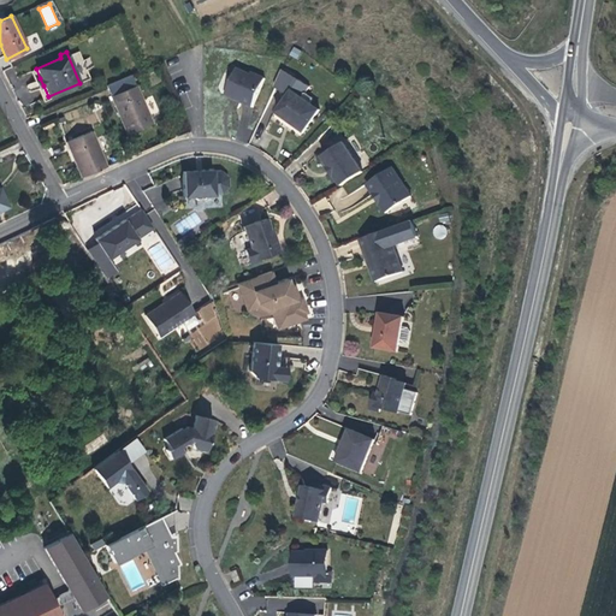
[(253,75),(238,67),(237,71),(229,73),(232,81),(225,95),(230,96),(234,99),(237,98),(240,99),(238,101),(241,102),(243,98),(250,101),(261,76),(254,72),(253,75)]
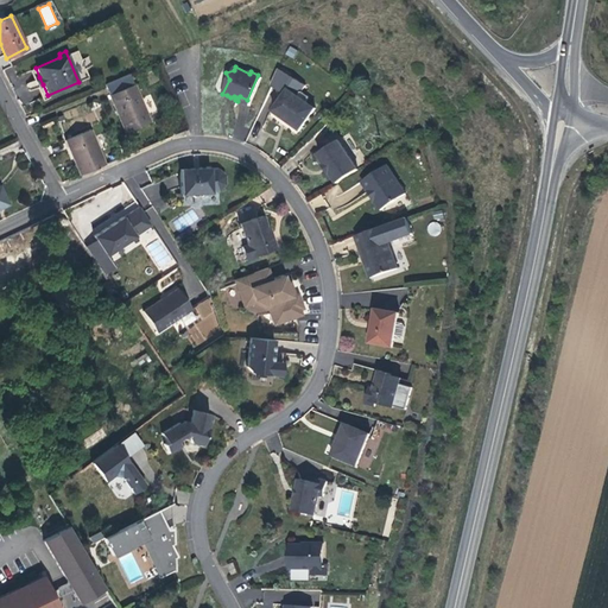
[(130,74),(105,83),(112,100),(126,132),(150,121),(130,74)]
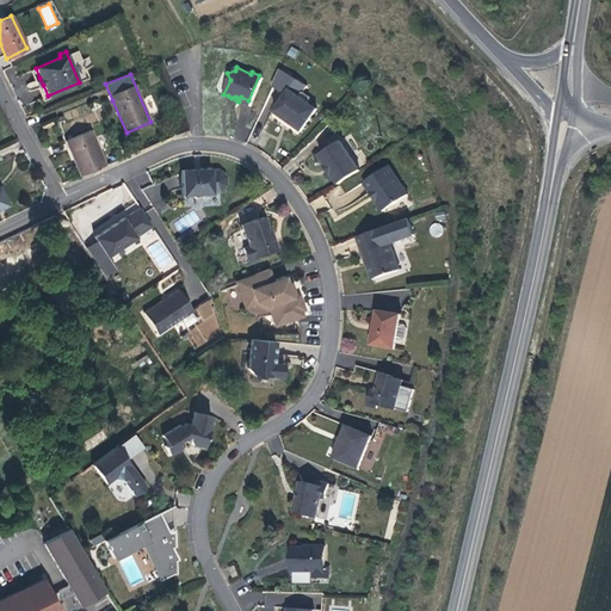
[(285,119),(300,130),(316,109),(289,88),(272,110),(285,119)]
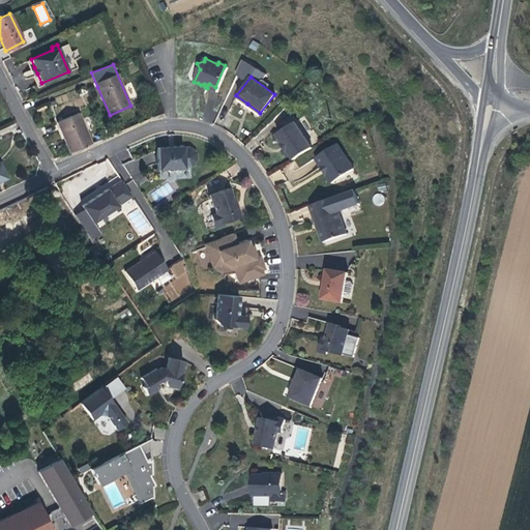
[(64,139),(69,152),(91,143),(78,112),(56,121),(64,139)]
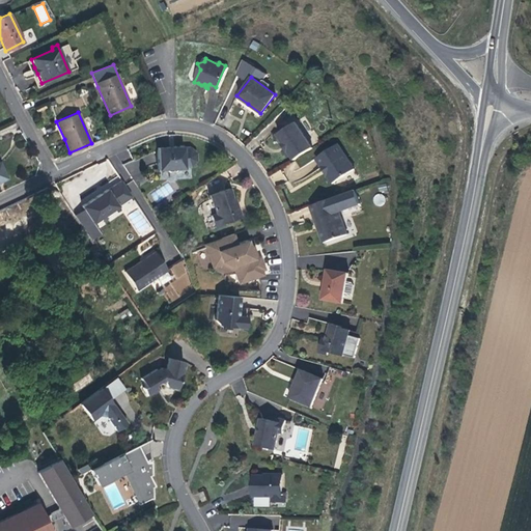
[(296,159),(314,147),(296,120),(277,134),(284,143),(289,149),(290,151),(296,159)]
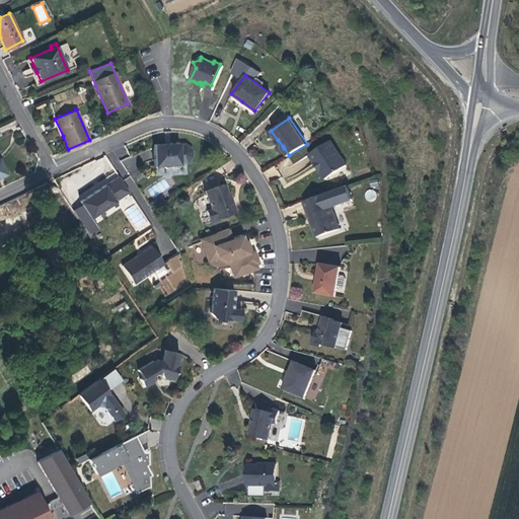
[(309,153),(314,162),(316,161),(321,168),(319,169),(320,171),(324,178),(347,164),(331,139),(309,153)]
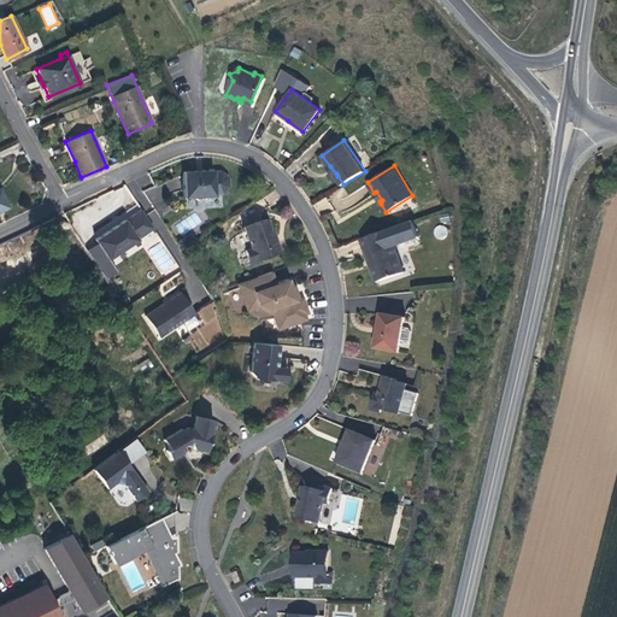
[(182,182),(183,195),(192,195),(195,199),(203,198),(205,195),(213,194),(213,193),(222,193),(228,186),(228,176),(221,169),(212,170),(212,169),(182,170),(182,182)]
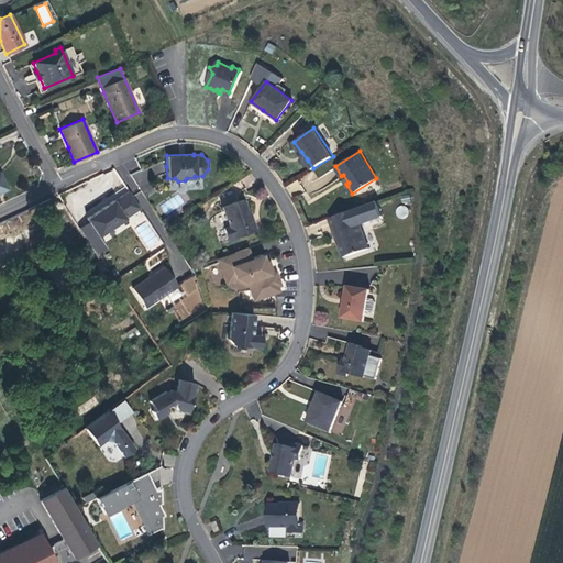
[(286,185),(289,194),(301,189),(298,180),(286,185)]
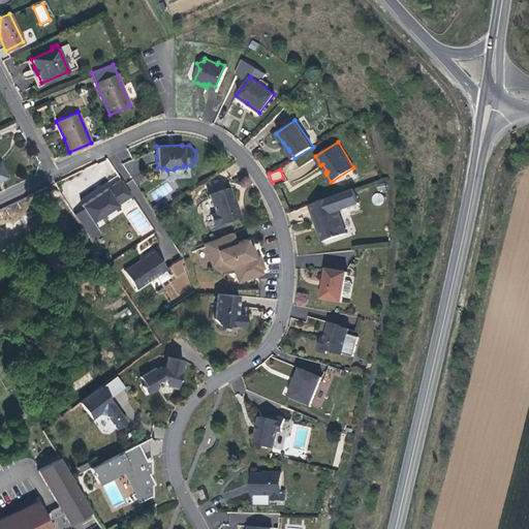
[(117,205),(131,195),(121,180),(106,188),(103,190),(81,205),(92,222),(118,206),(117,205)]
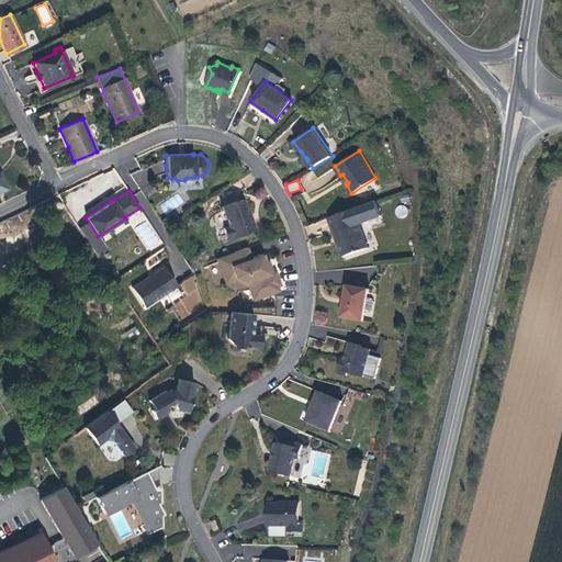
[(243,199),(233,202),(232,208),(223,210),(228,225),(223,227),(228,242),(238,238),(236,235),(255,227),(249,211),(248,209),(246,209),(243,199)]
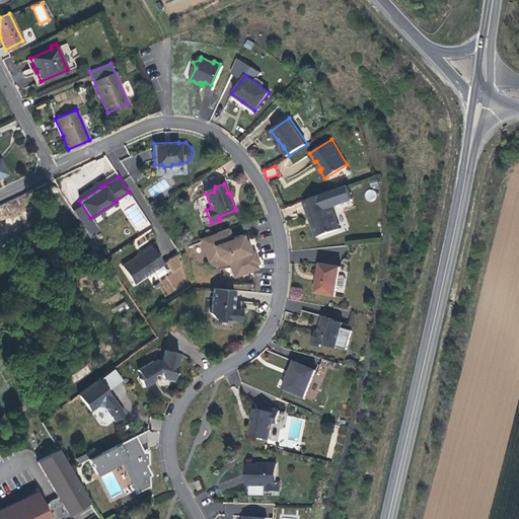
[(326,193),(304,201),(309,214),(311,220),(313,219),(319,236),(340,230),(326,193)]
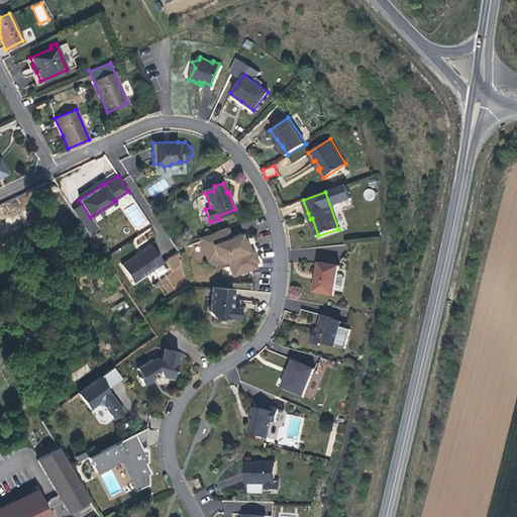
[(154,198),(148,202),(152,209),(159,204),(154,198)]
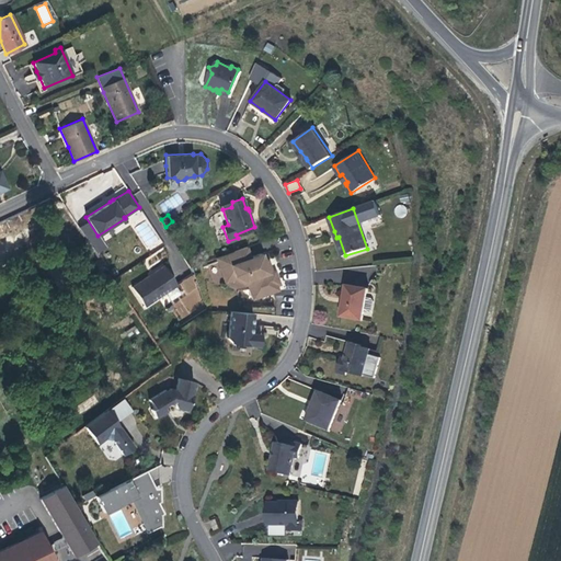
[(339,237),(336,238),(343,256),(345,255),(339,237)]
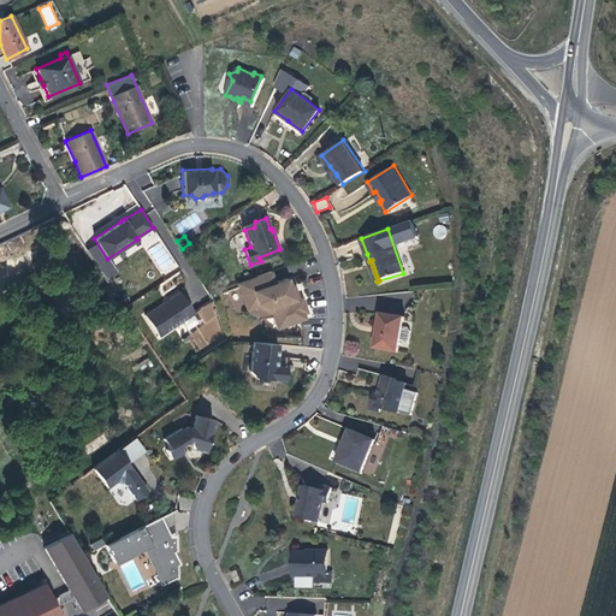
[(286,278),(274,283),(270,271),(236,283),(244,307),(256,303),(270,308),(272,313),(276,325),(283,326),(300,321),(297,315),(303,314),(307,313),(301,297),(297,298),(294,298),(290,286),(288,283),(286,278)]
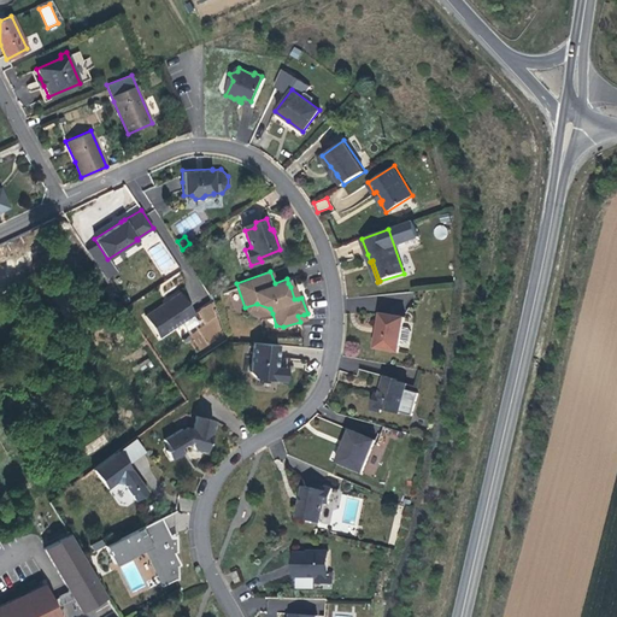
[(164,301),(145,313),(158,335),(195,312),(187,300),(181,291),(170,298),(171,299),(165,303),(164,301)]
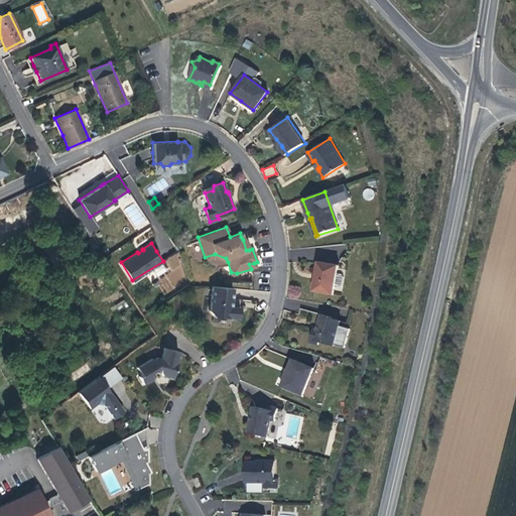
[(215,257),(228,262),(226,258),(215,254),(205,257),(206,260),(215,257)]
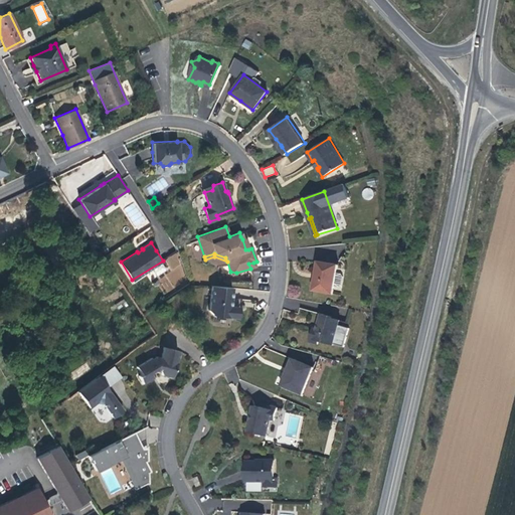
[(337,274),(338,265),(318,262),(316,277),(313,291),(333,295),(335,286),(337,274)]
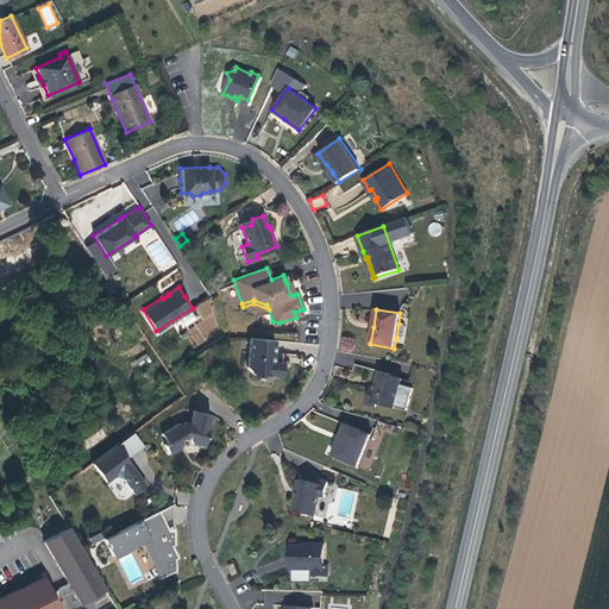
[(403,325),(399,324),(396,338),(402,339),(405,337),(406,327),(403,325)]
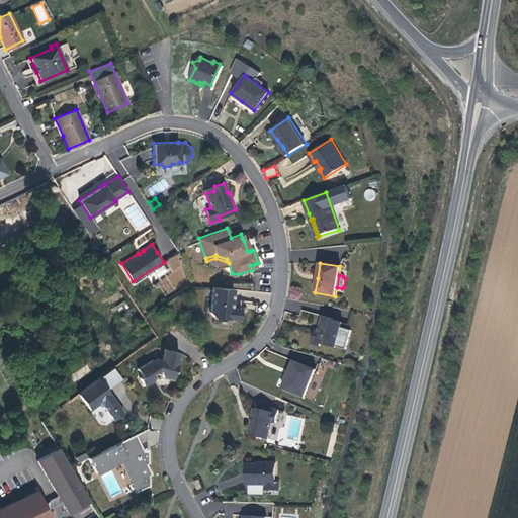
[(233,289),(211,287),(209,312),(214,318),(239,320),(241,319),(242,310),(241,309),(233,308),(233,301),(233,289)]
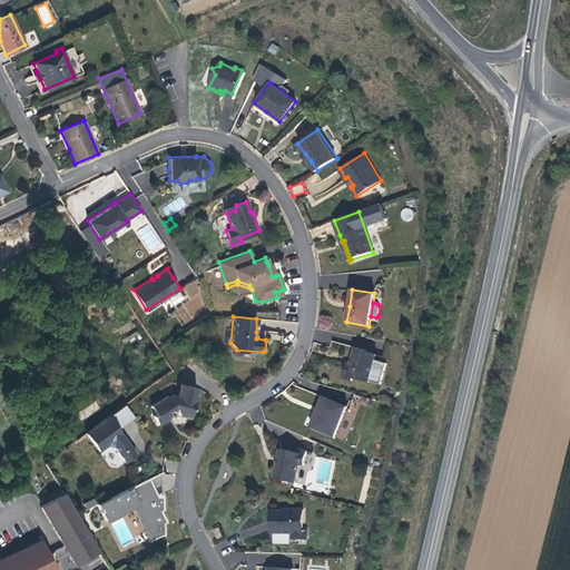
[(366,351),(356,349),(354,355),(353,360),(354,360),(353,366),(352,365),(346,364),(343,380),(353,382),(354,379),(370,383),(370,381),(375,361),(375,359),(365,356),(366,353),(366,351)]
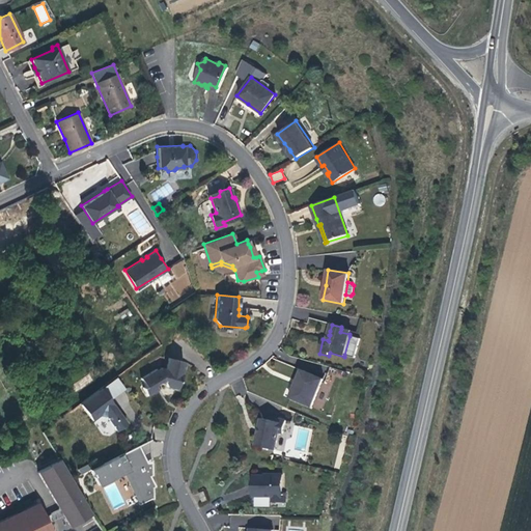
[(361,339),(350,336),(344,355),(356,358),(361,339)]
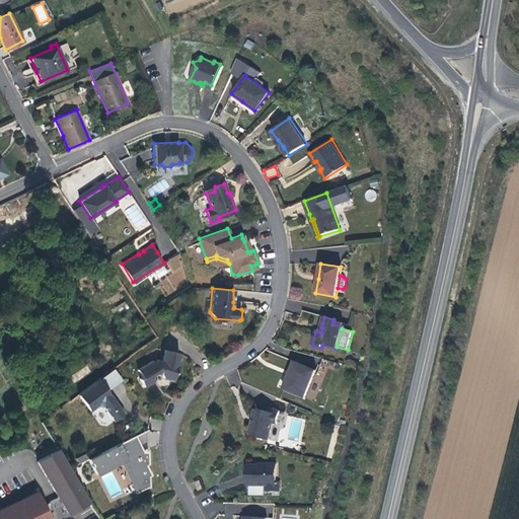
[(179,354),(164,350),(161,360),(157,359),(153,363),(152,361),(137,369),(142,377),(139,378),(143,386),(153,380),(150,375),(158,370),(161,371),(160,373),(162,377),(173,380),(179,354)]
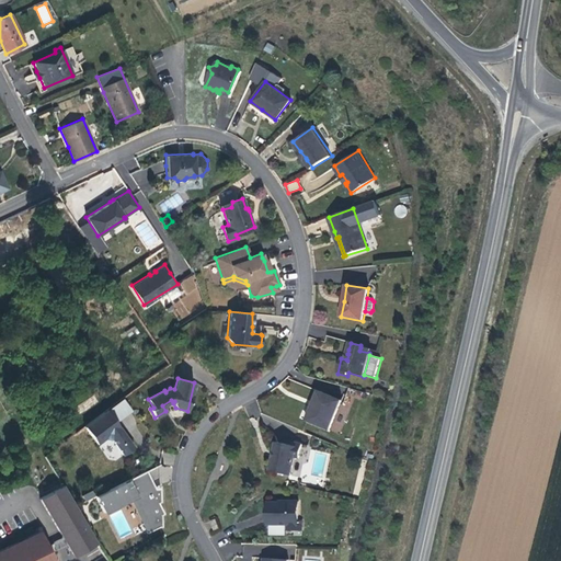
[(330,430),(340,404),(330,400),(331,396),(319,391),(316,398),(315,401),(316,402),(313,409),(311,408),(307,420),(330,430)]
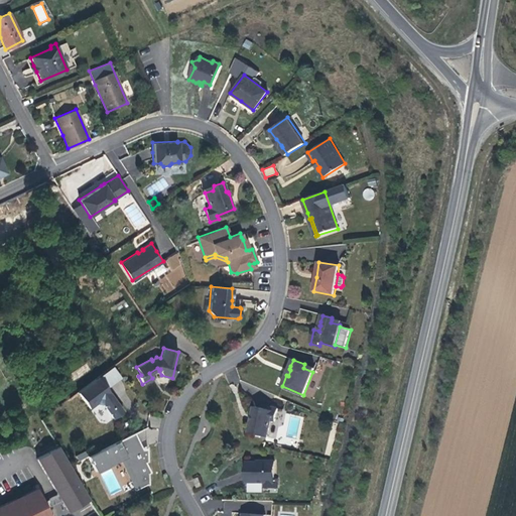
[(86,363),(66,375),(71,382),(90,369),(86,363)]
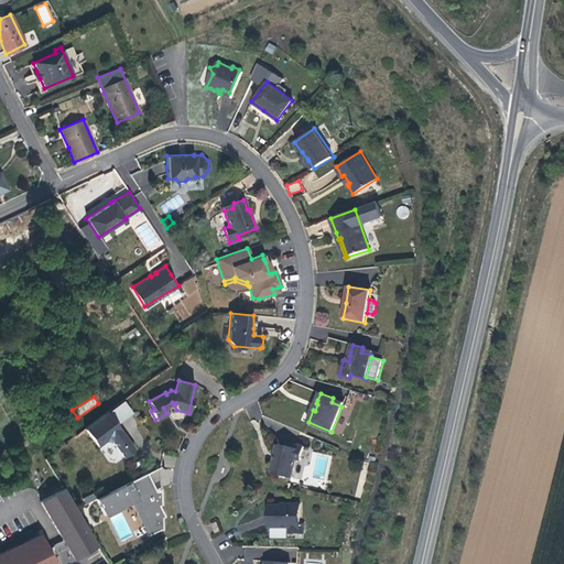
[(123,402),(109,414),(112,420),(116,424),(131,413),(123,402)]
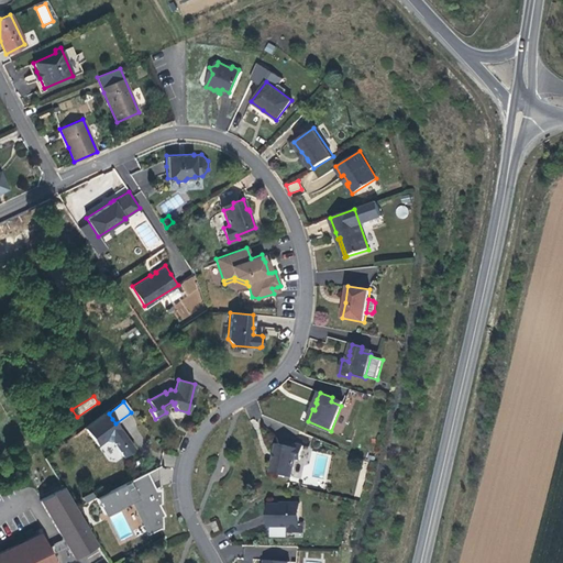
[(116,423),(112,419),(109,421),(105,415),(85,429),(97,445),(105,440),(112,441),(123,456),(134,449),(119,428),(116,423)]
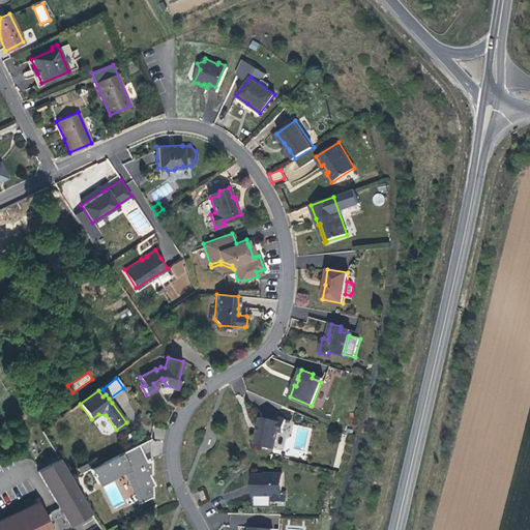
[(275,420),(260,417),(259,423),(258,428),(260,428),(259,436),(257,435),(255,445),(274,449),(278,428),(284,429),(285,419),(276,417),(275,420)]
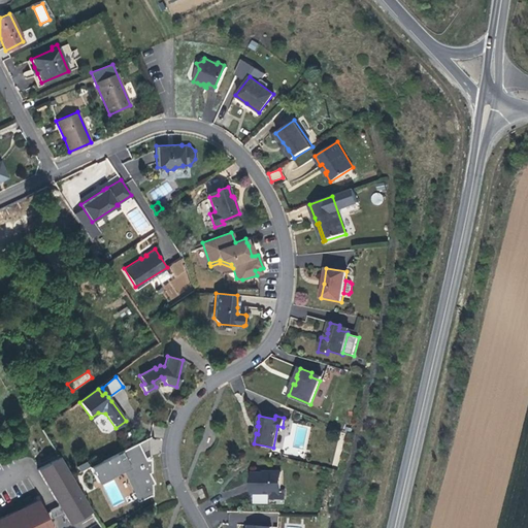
[(146,459),(138,442),(89,467),(97,483),(123,469),(139,502),(151,496),(154,496),(153,485),(156,484),(150,473),(152,472),(152,459),(146,459)]
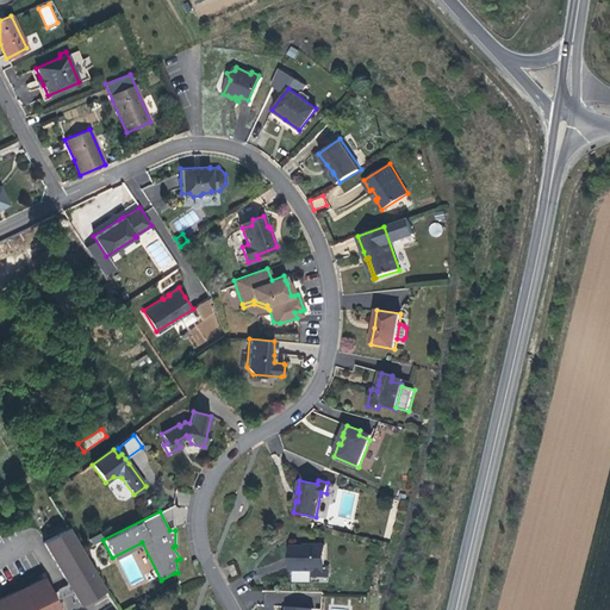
[(106,595),(67,531),(44,547),(82,609),(106,595)]
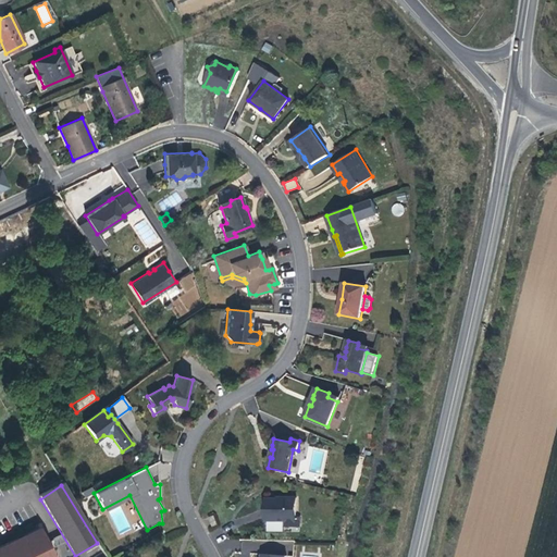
[(279,499),(267,499),(267,509),(267,522),(287,522),(287,528),(301,528),(301,518),(298,518),(298,498),(279,498),(279,499)]
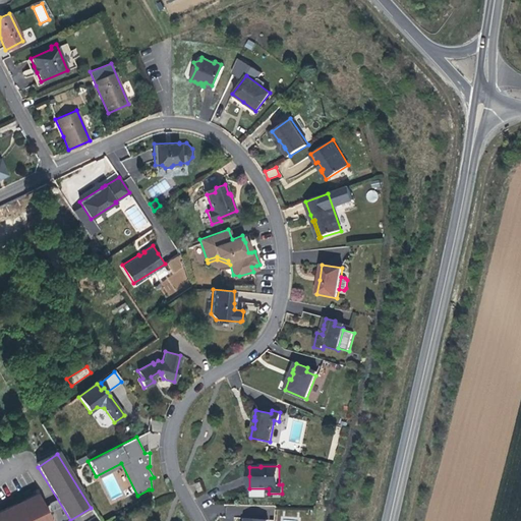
[(200,483),(195,485),(198,495),(204,493),(200,483)]
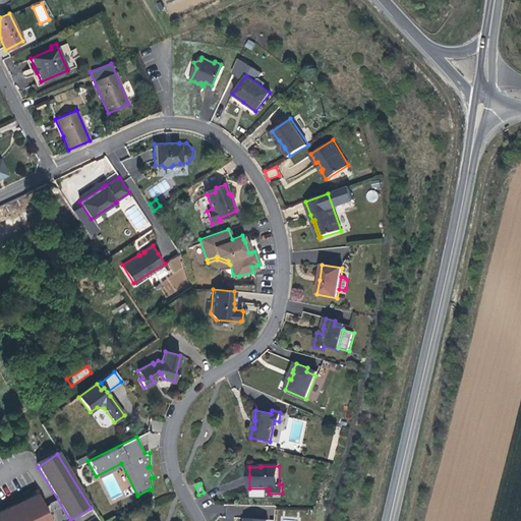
[(49,520),(36,495),(0,511),(0,520),(49,520)]
